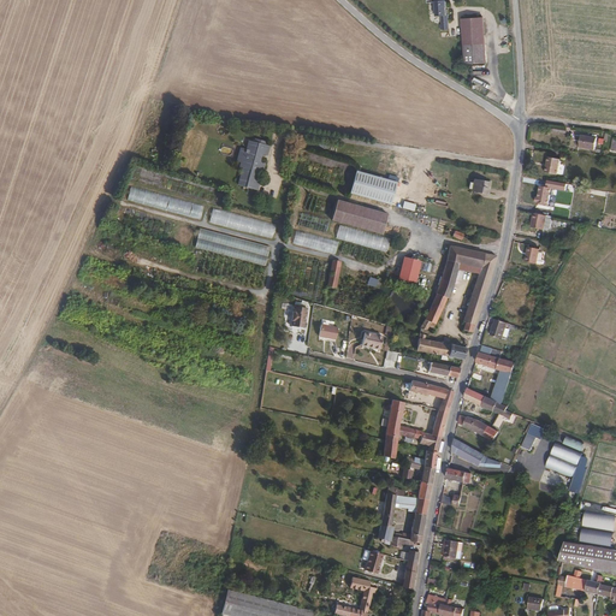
[(446,10),(445,0),(444,1),(443,0),(427,0),(428,4),(434,3),(436,17),(440,17),(440,24),(439,24),(440,30),(449,29),(448,10),(446,10)]
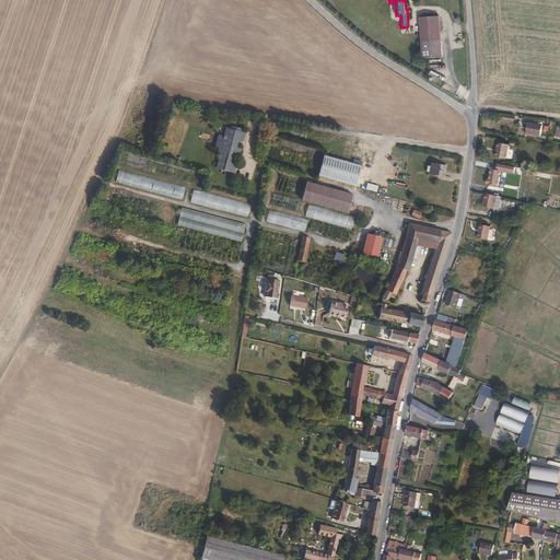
[(443,57),(440,16),(420,18),(422,59),(443,57)]
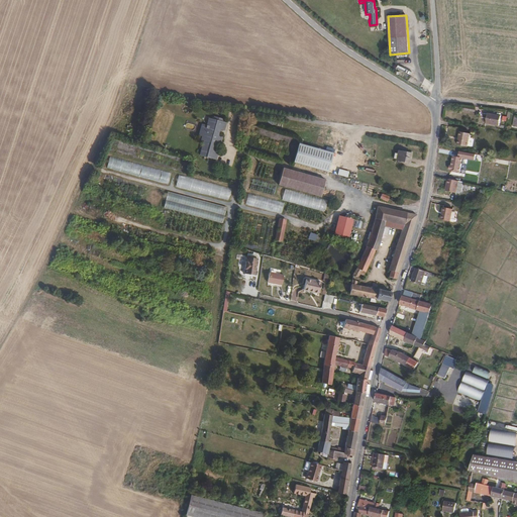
[(502,126),(503,116),(491,114),(489,124),(502,126)]
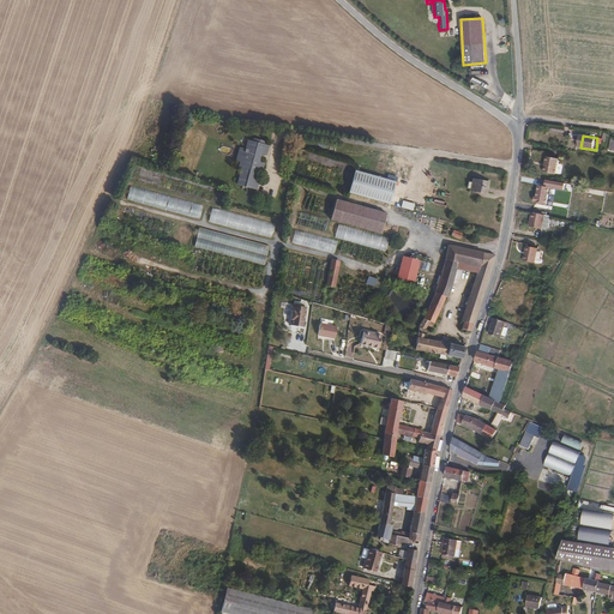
[(240,149),(238,160),(236,162),(241,163),(240,167),(242,168),(239,186),(258,191),(259,181),(254,180),(257,172),(262,173),(264,163),(259,162),(260,157),(262,154),(266,156),(268,146),(264,145),(265,143),(254,139),(253,143),(247,140),(246,150),(240,149)]
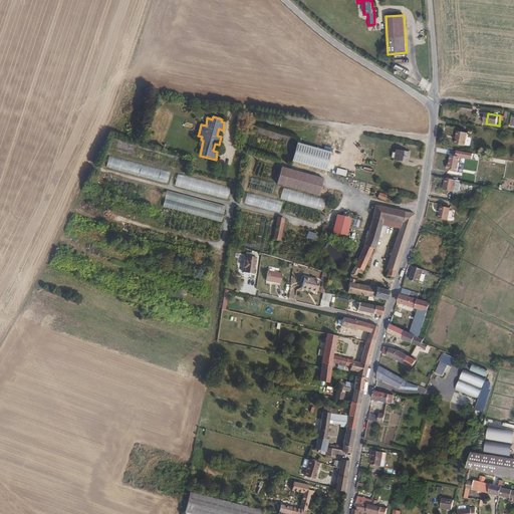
[(467,147),(470,134),(460,132),(457,145),(467,147)]
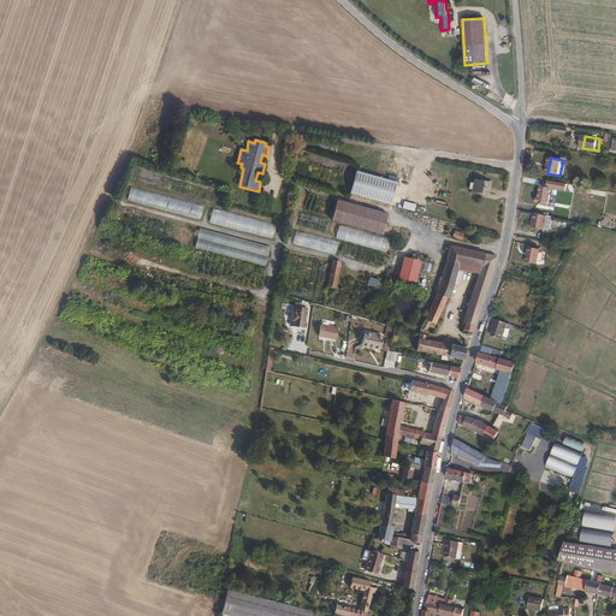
[(391,207),(397,184),(389,182),(356,173),(350,196),(391,207)]
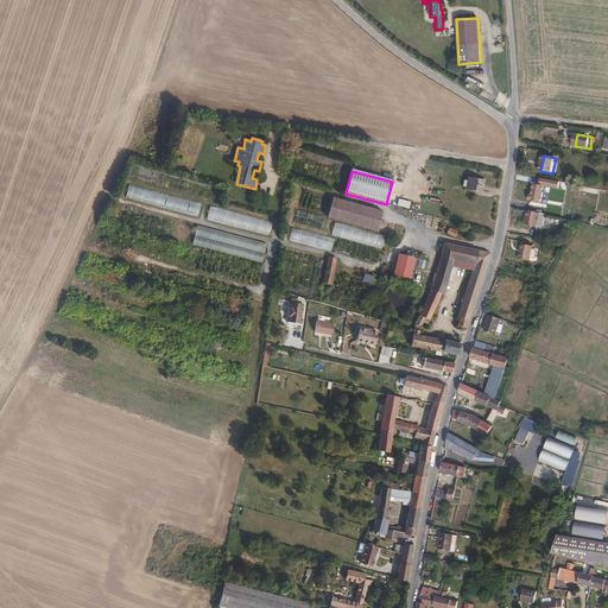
[(483,192),(486,181),(470,177),(470,181),(469,188),(468,189),(483,192)]
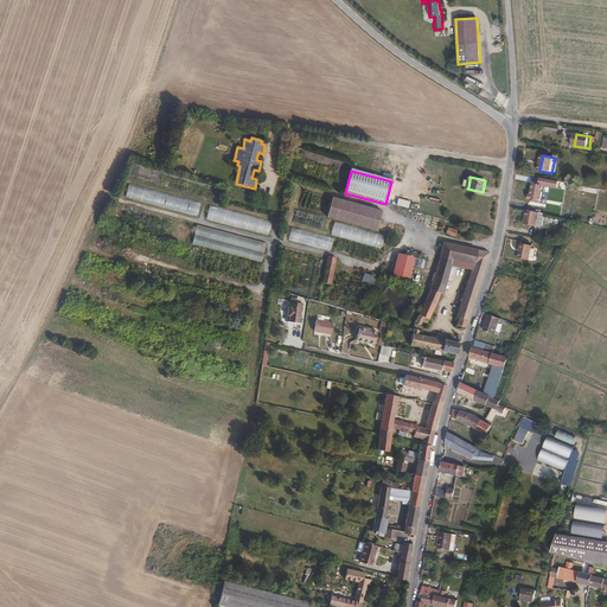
[(202,203),(129,184),(126,197),(198,216),(202,203)]
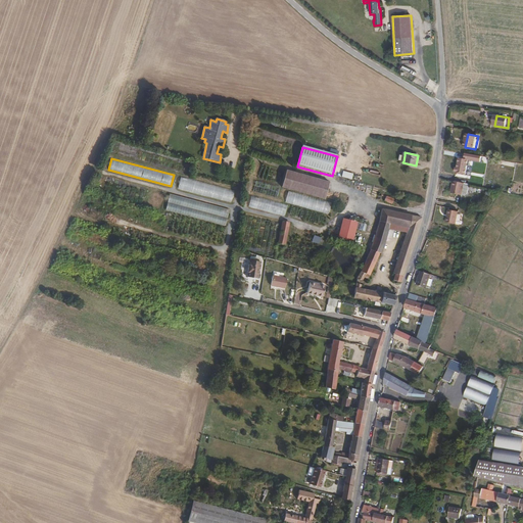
[(325,200),(330,184),(286,173),(282,189),(288,191),(325,200)]
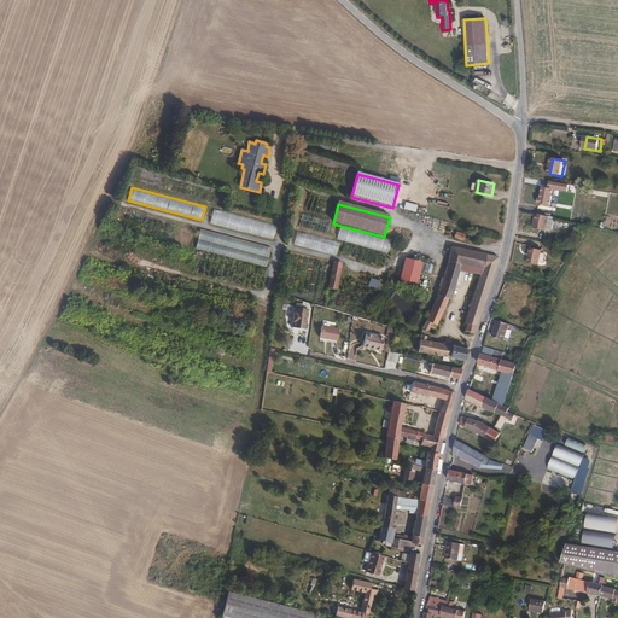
[(278,226),(214,210),(210,223),(274,239),(278,226)]
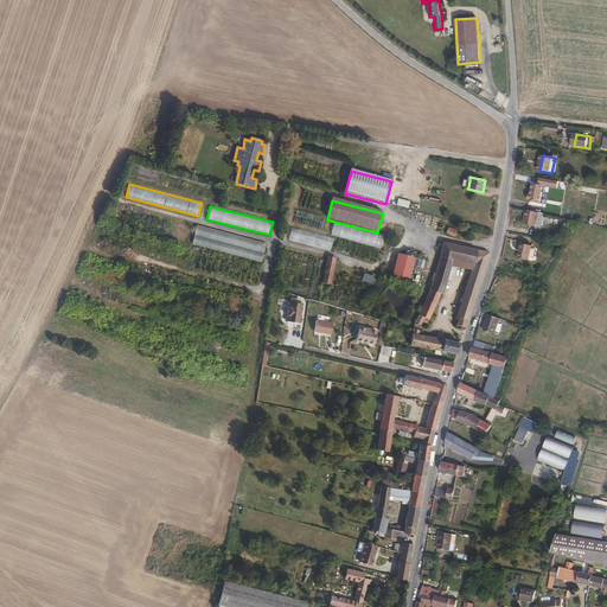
[(537,225),(540,212),(528,210),(525,224),(537,227),(537,225)]
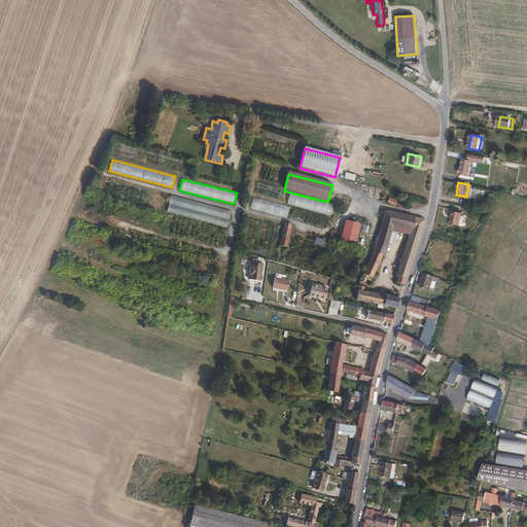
[(327,202),(290,192),(287,204),(331,215),(335,204),(327,202)]
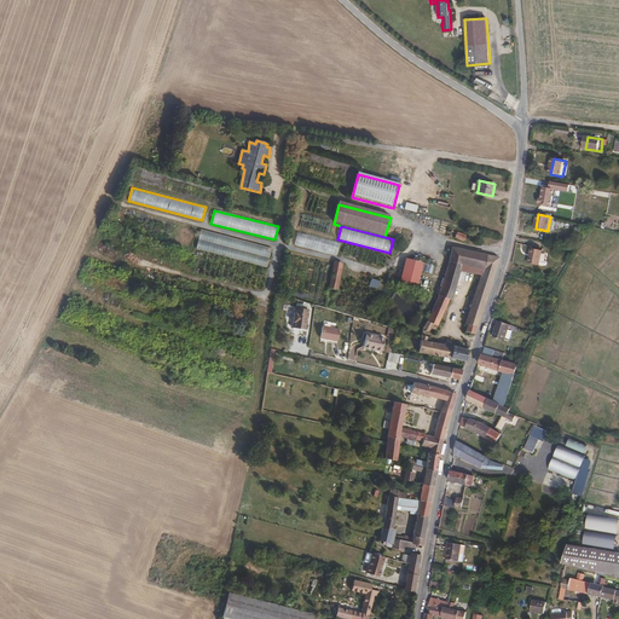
[(272,249),(201,230),(196,249),(267,267),(272,249)]
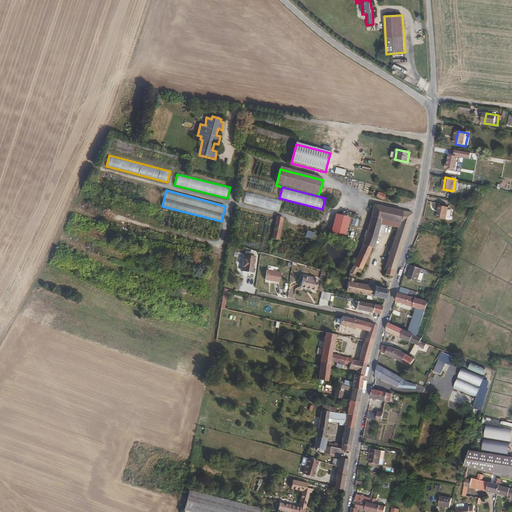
[(386,199),(388,195),(376,190),(375,191),(374,195),(386,199)]
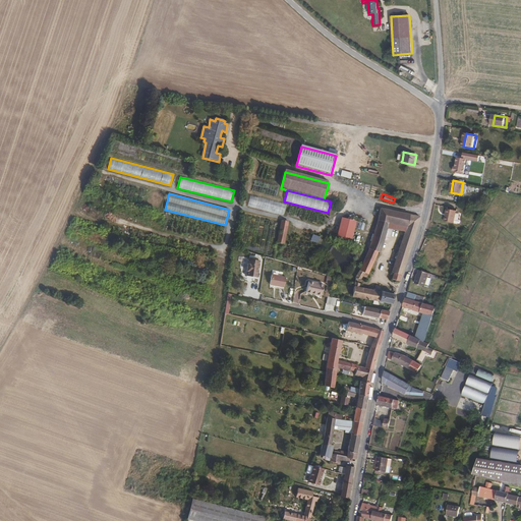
[(286,205),(251,194),(248,207),(283,216),(286,205)]
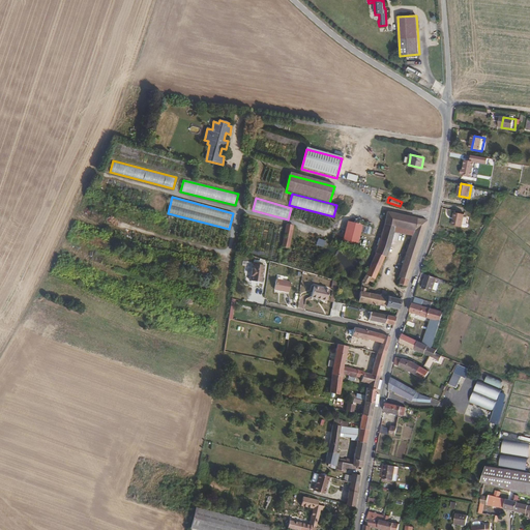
[(429,219),(420,218),(389,211),(386,224),(377,252),(378,252),(367,274),(366,274),(363,282),(370,283),(371,280),(375,282),(385,259),(386,260),(388,254),(389,254),(391,249),(390,249),(392,242),(398,226),(416,231),(402,276),(401,281),(402,281),(401,284),(407,286),(429,219)]
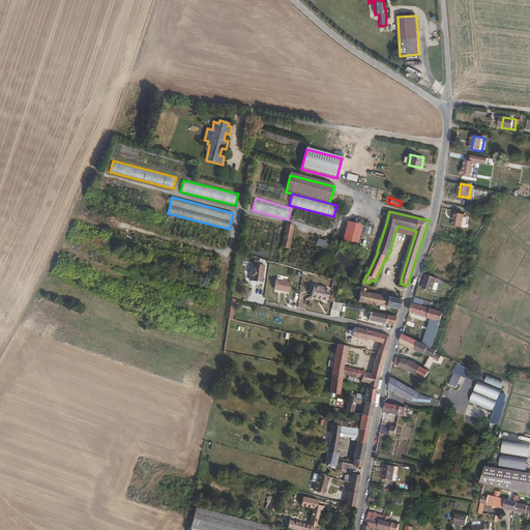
[(464,226),(466,217),(466,214),(457,212),(453,225),(464,227),(464,226)]
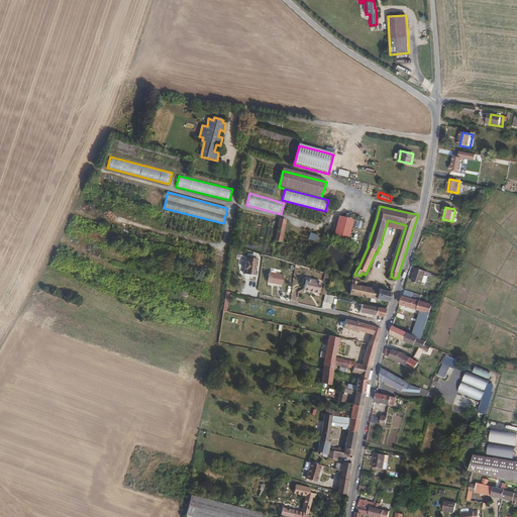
[(348,238),(352,220),(342,217),(338,236),(348,238)]
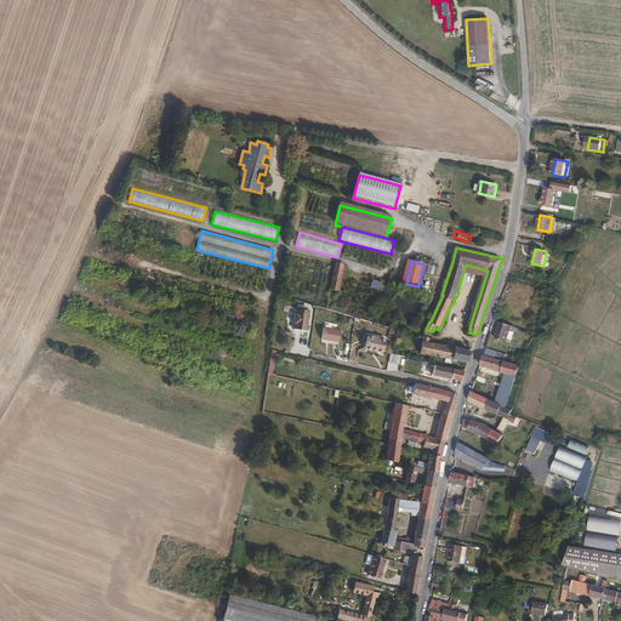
[(340,290),(343,272),(346,263),(337,262),(332,289),(340,290)]
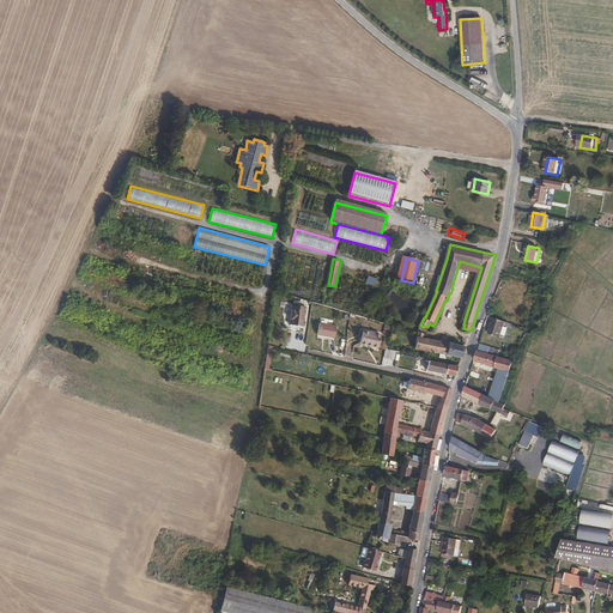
[(374,287),(376,279),(368,277),(365,284),(374,287)]
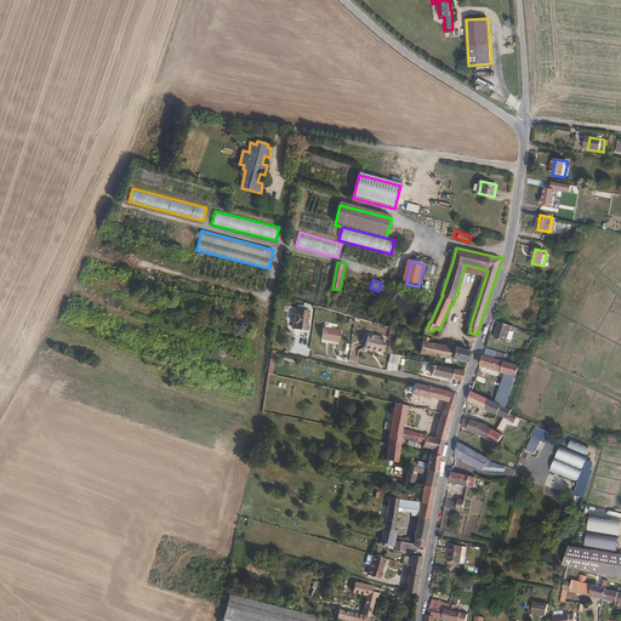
[(309,330),(312,311),(298,308),(296,329),(309,330)]
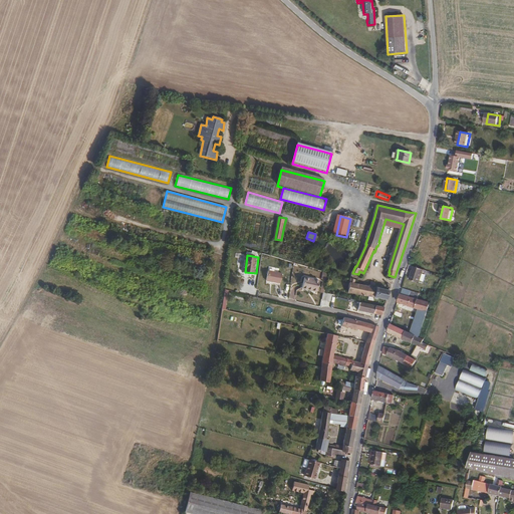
[(421,282),(425,269),(416,266),(411,279),(421,282)]
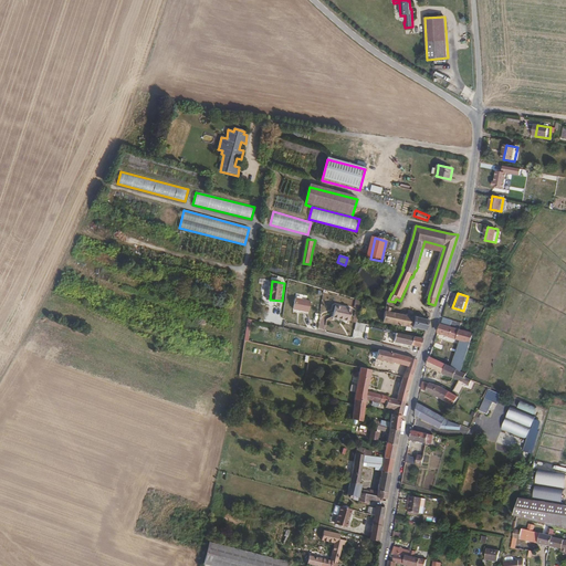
[(311,312),(312,301),(296,297),(294,308),(311,312)]
